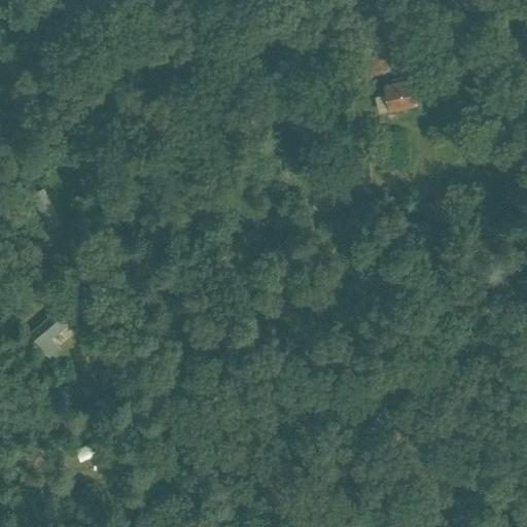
[(387,94),(376,96),(379,110),(386,109),(386,111),(419,104),(413,76),(385,83),(387,94)]
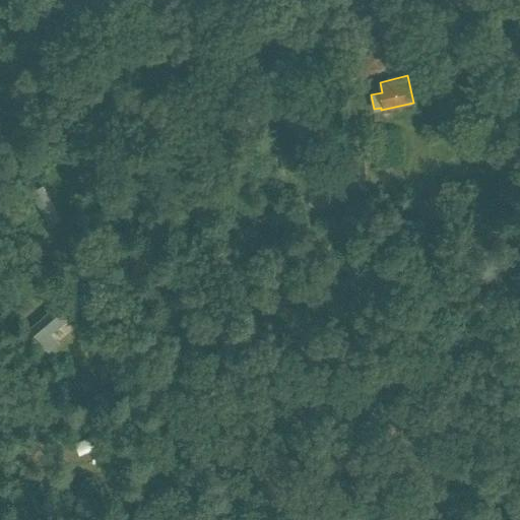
[(55,167),(43,174),(47,182),(59,174),(55,167)]
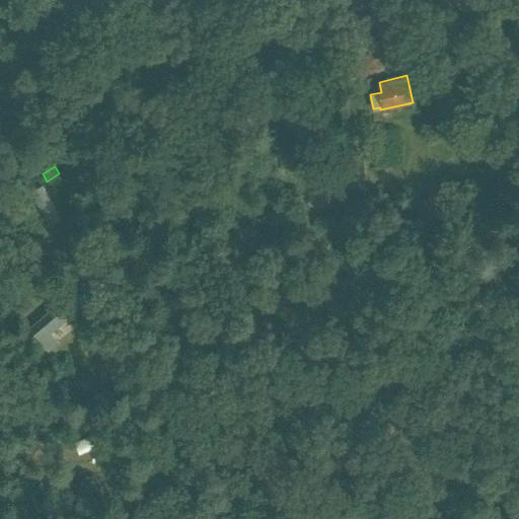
[(30,193),(48,226),(60,220),(42,186),(30,193)]
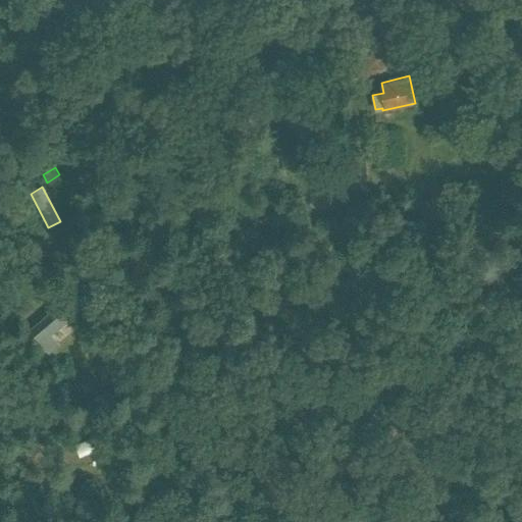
[(48,353),(58,344),(50,334),(67,321),(56,308),(30,330),(48,353)]
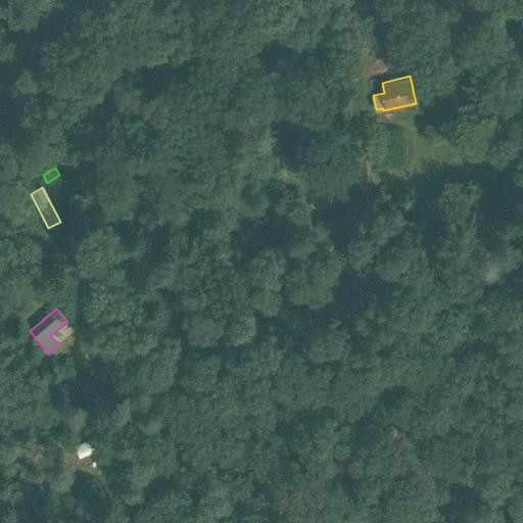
[(113,445),(109,433),(76,445),(80,457),(113,445)]
